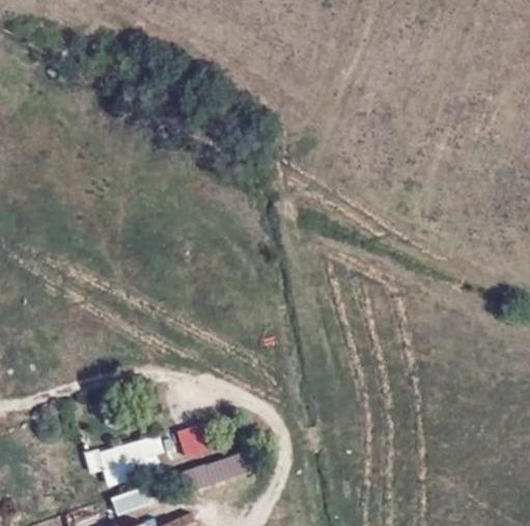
[(203,423),(176,432),(185,459),(213,450),(203,423)]
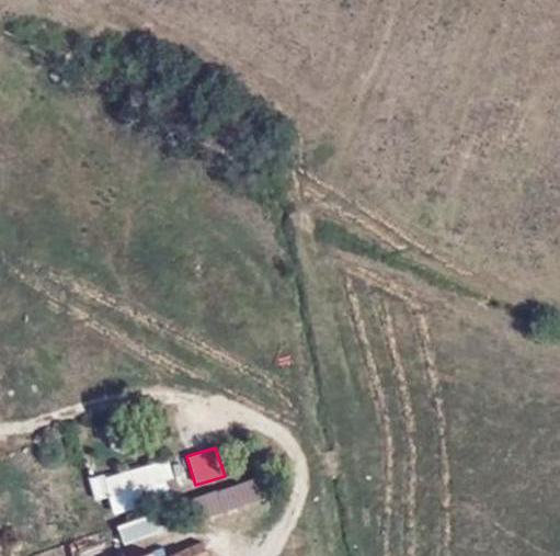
[(170,457),(103,479),(114,515),(169,497),(164,481),(176,478),(170,457)]
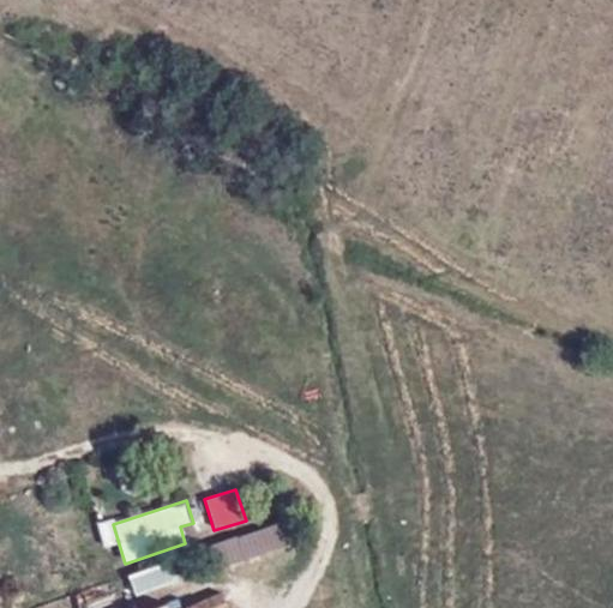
[(284,518),(208,547),(216,569),(293,541),(284,518)]
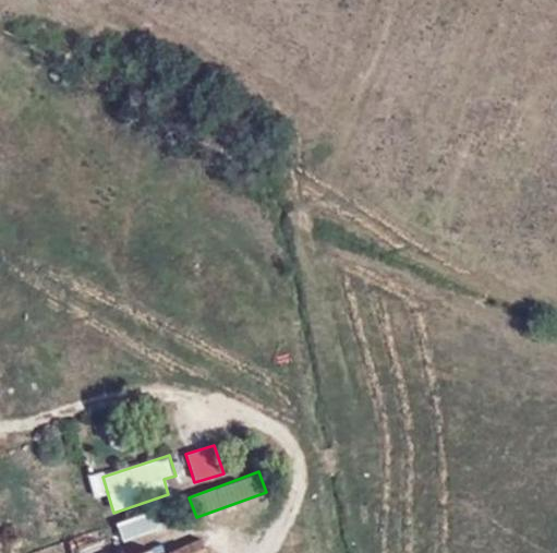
[(153,518),(114,531),(120,549),(158,536),(153,518)]
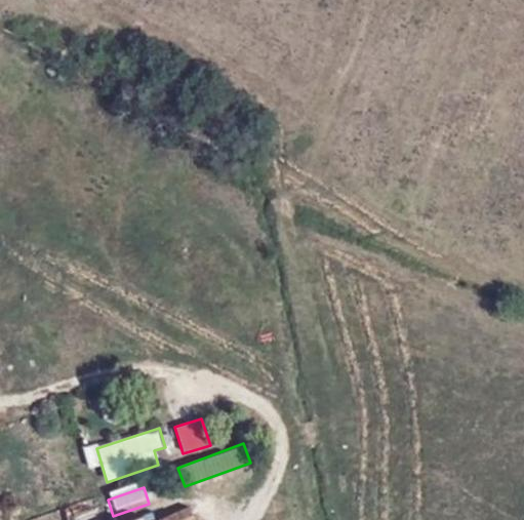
[(144,519),(140,510),(117,519),(196,519),(190,505),(156,519),(144,519)]
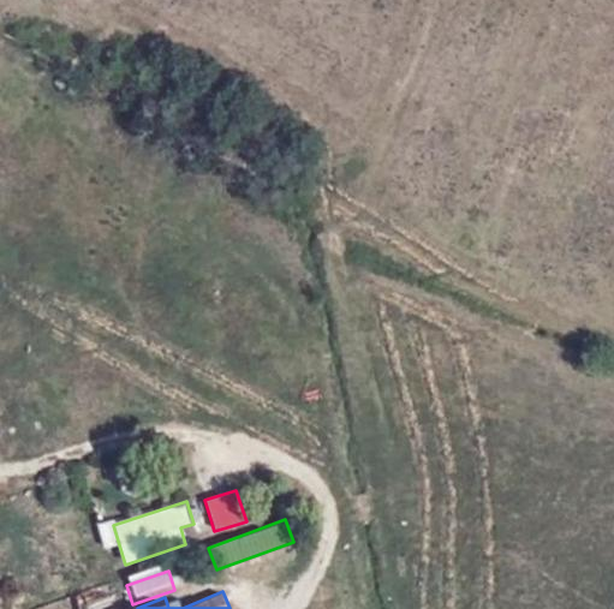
All buildings are outlined.
